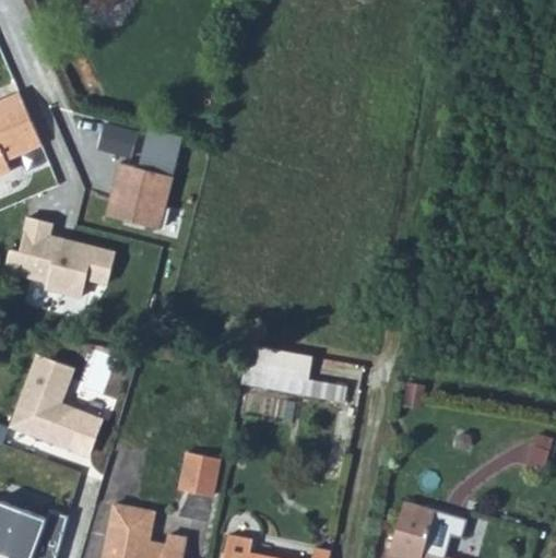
[(82,0),(91,6),(95,13),(103,16),(116,13),(121,6),(121,0),(82,0)]
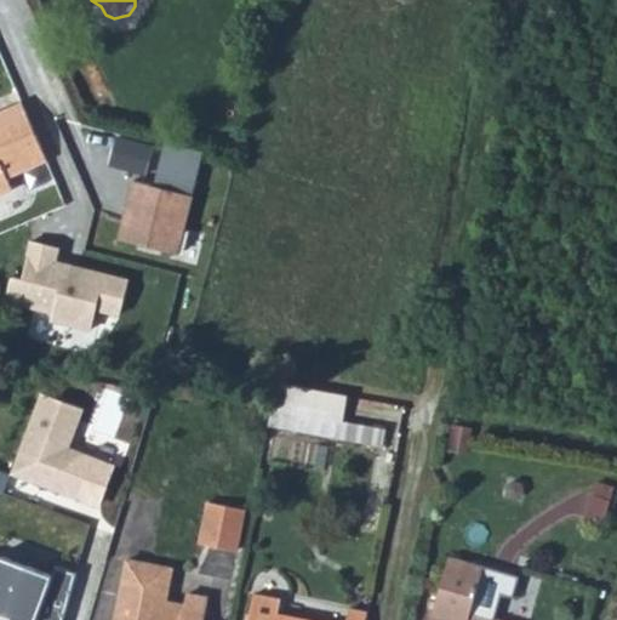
[(0,193),(16,186),(11,176),(46,159),(21,103),(0,113),(0,193)]
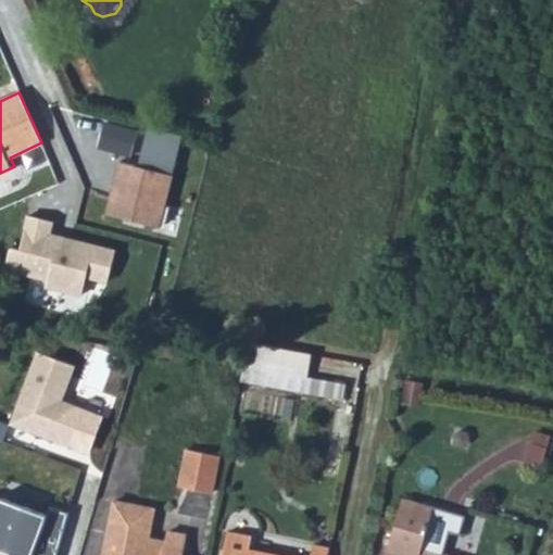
[(138,166),(117,161),(104,215),(159,229),(183,133),(148,124),(138,166)]
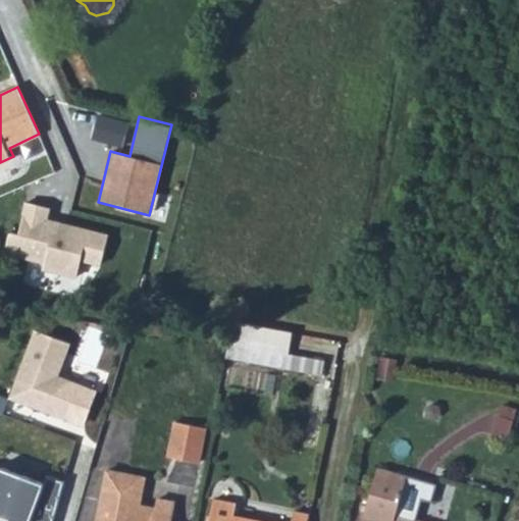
[(20,202),(14,231),(7,230),(1,255),(42,264),(40,271),(73,279),(78,261),(96,266),(104,236),(44,221),(47,208),(20,202)]
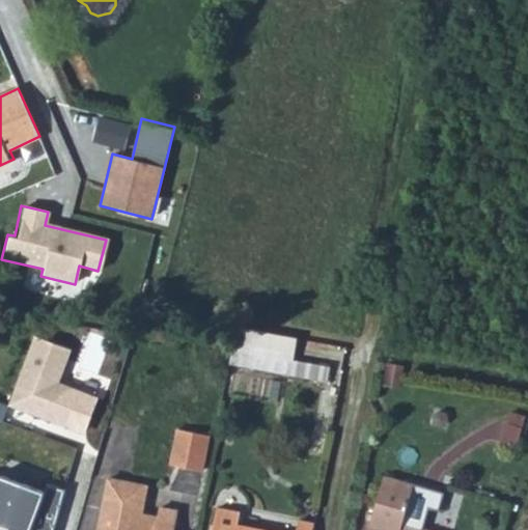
[(73,351),(35,336),(7,407),(62,428),(77,392),(59,385),(73,351)]
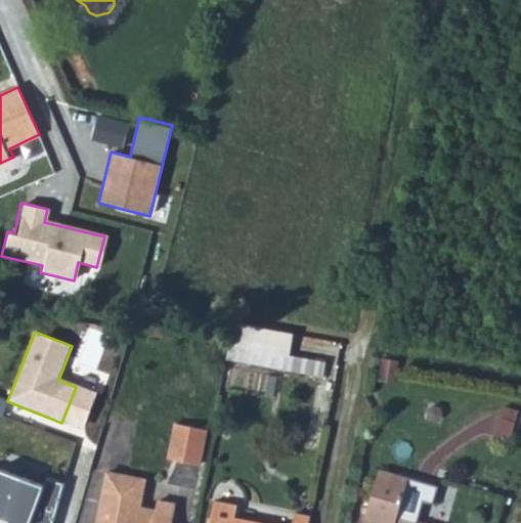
[(227,347),(224,359),(320,377),(322,364),(227,347)]
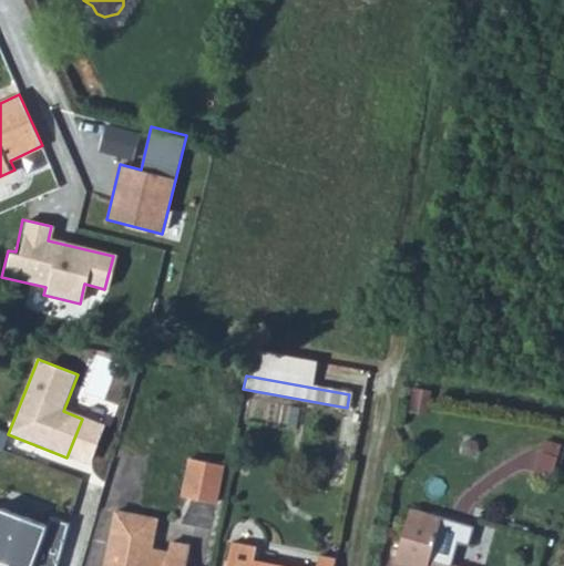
[(121,442),(115,464),(130,467),(135,446),(121,442)]
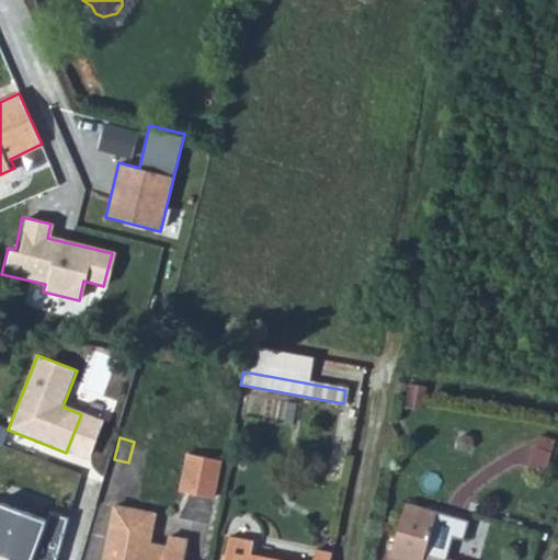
[(539,437),(531,459),(547,465),(555,442),(539,437)]
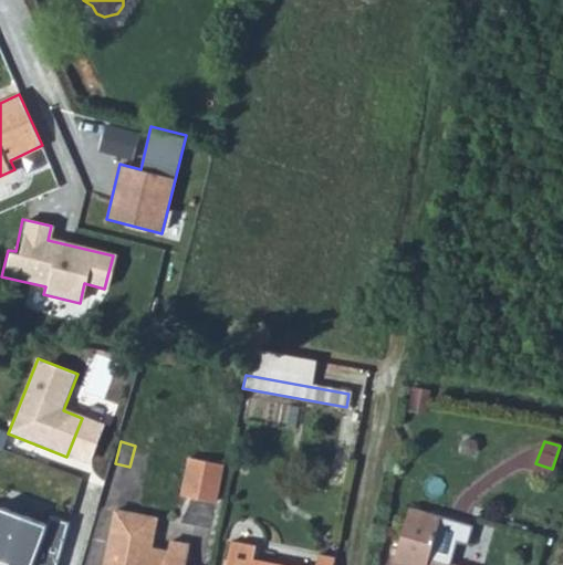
[(187,462),(179,497),(211,502),(218,468),(187,462)]
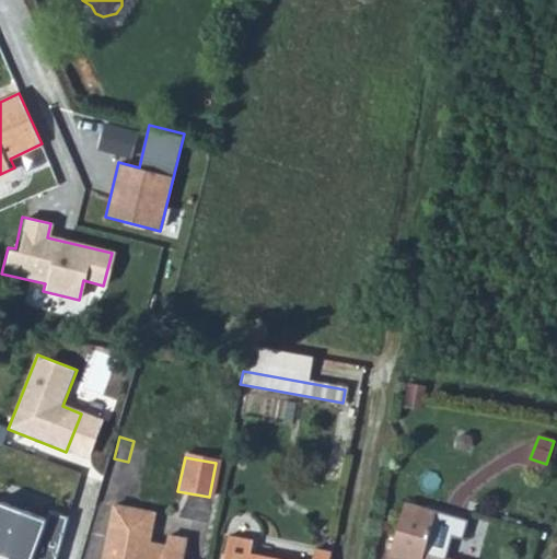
[(546,464),(530,458),(526,468),(542,474),(546,464)]
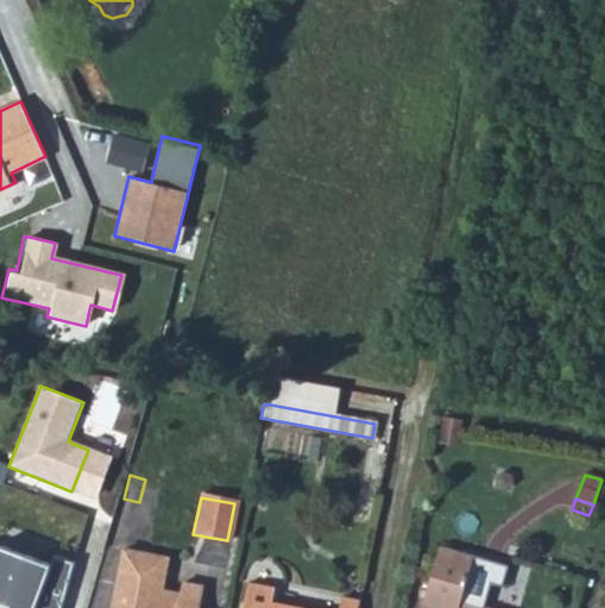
[(50,562),(0,543),(0,594),(33,607),(60,607),(79,563),(54,552),(50,562)]
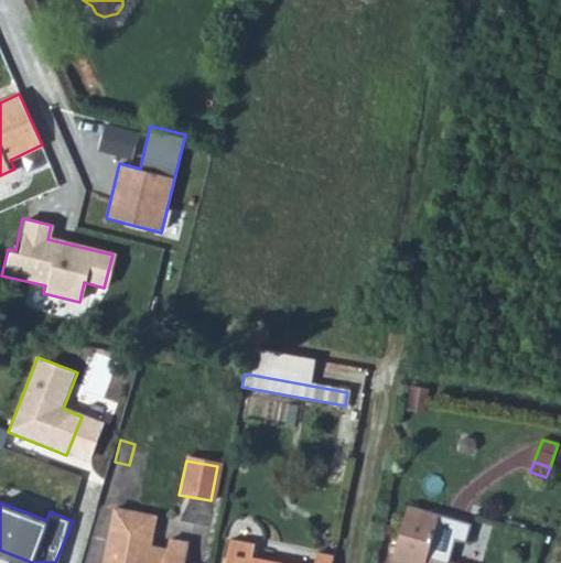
[(437,519),(407,509),(391,562),(433,562),(425,560),(437,519)]
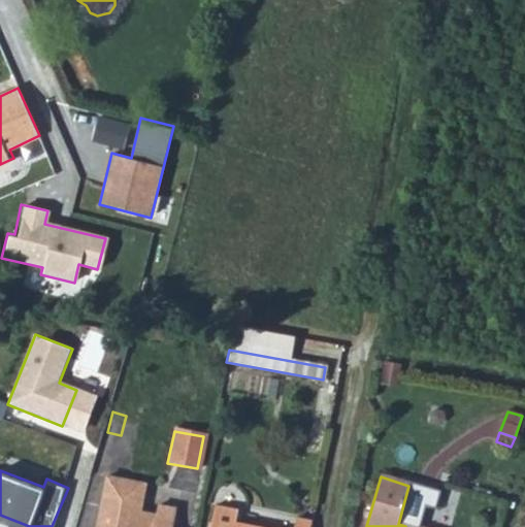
[(136,515),(140,487),(104,481),(96,526),(170,526),(173,511),(157,508),(156,518),(136,515)]
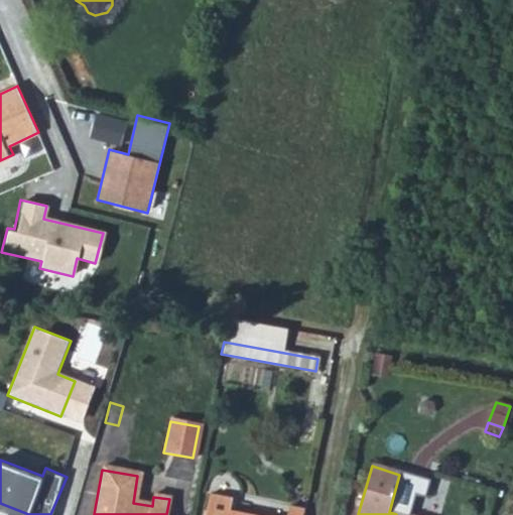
[(302,514),(304,510),(288,507),(286,514),(247,514),(230,511),(232,501),(210,497),(206,514),(302,514)]
